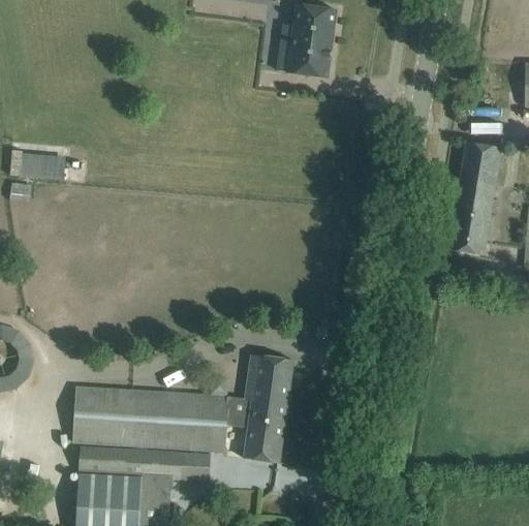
[(287,70),(287,71),(327,76),(336,8),(297,3),(294,24),(282,22),(276,69),(287,70)]
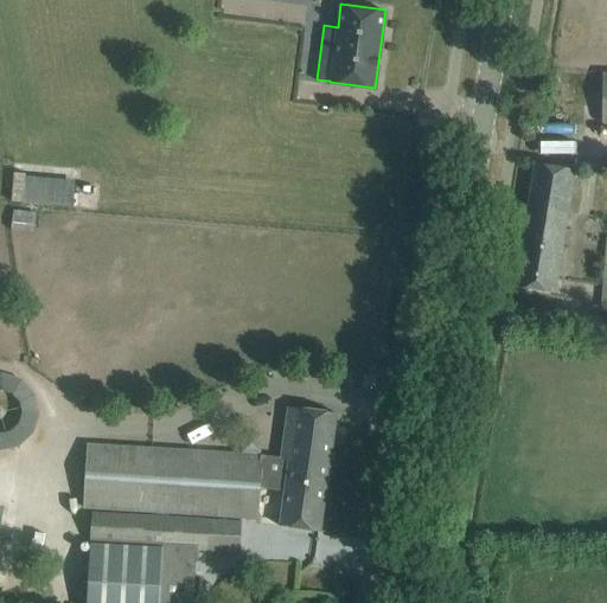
[(534,161),(515,284),(554,292),(574,168),(534,161)]
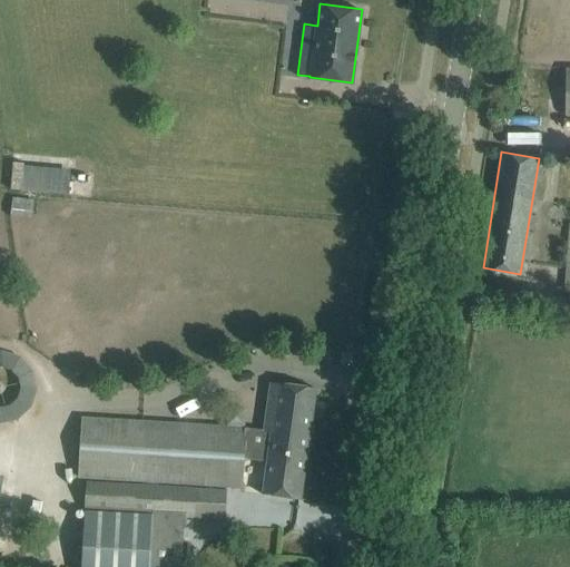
[(13,188),(71,189),(72,163),(15,160),(13,188)]
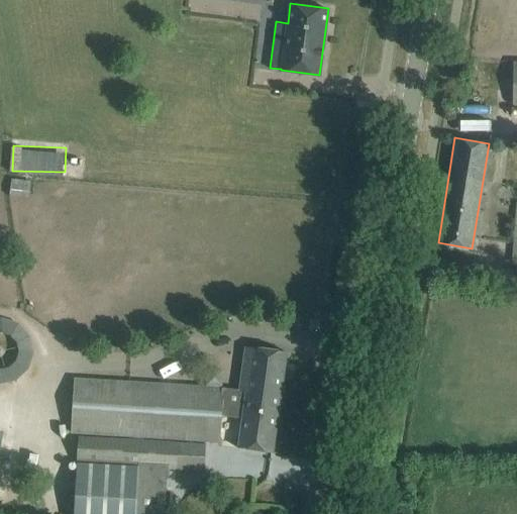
[(31,179),(12,177),(11,193),(30,195),(31,179)]
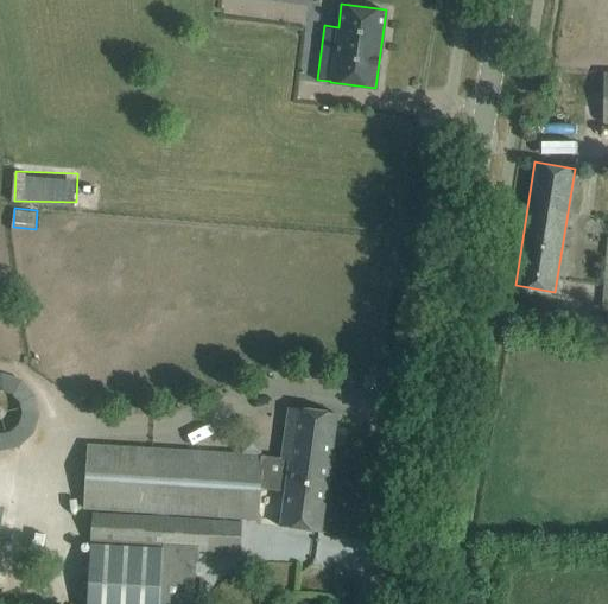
[(45,388),(0,373),(0,443),(24,451),(45,388)]
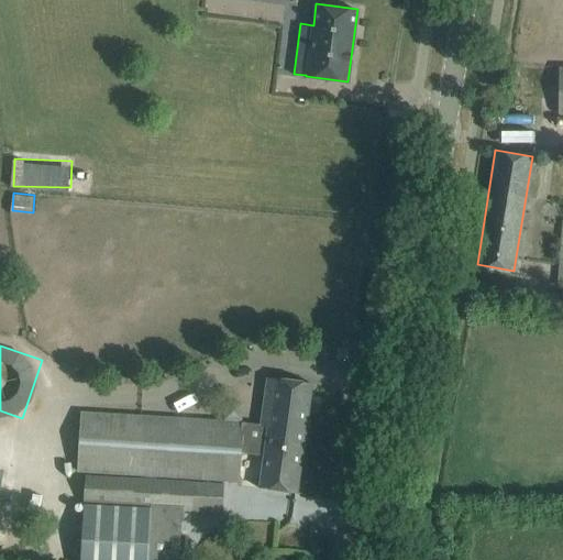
[(80,412),(77,468),(239,479),(241,450),(265,453),(261,486),(296,491),(310,383),(266,376),(260,423),(242,421),(80,412)]
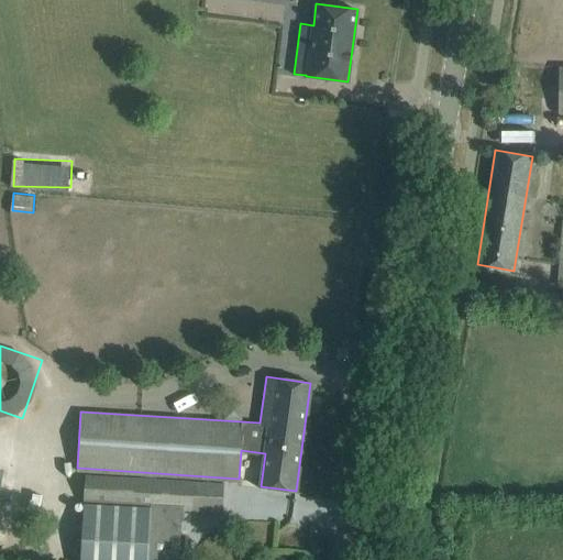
[(224,481),(85,473),(80,559),(175,559),(183,507),(222,508),(223,486),(224,481)]
